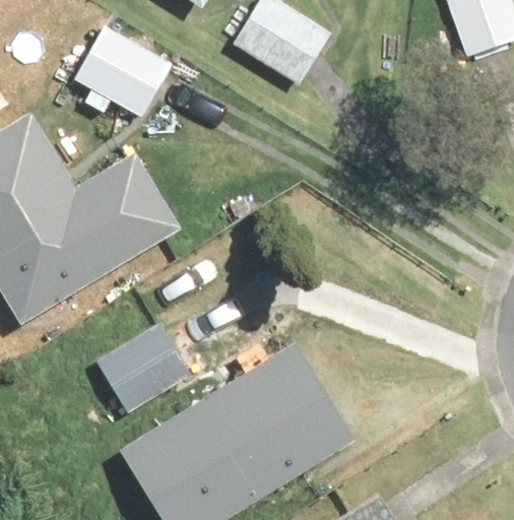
[(339,33),(283,0),(258,0),(232,46),(306,89),(339,33)]
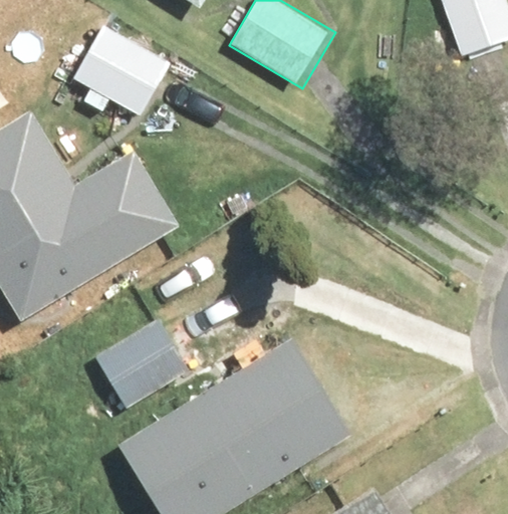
[(507,5),(506,0),(434,0),(455,54),(507,33),(507,5)]
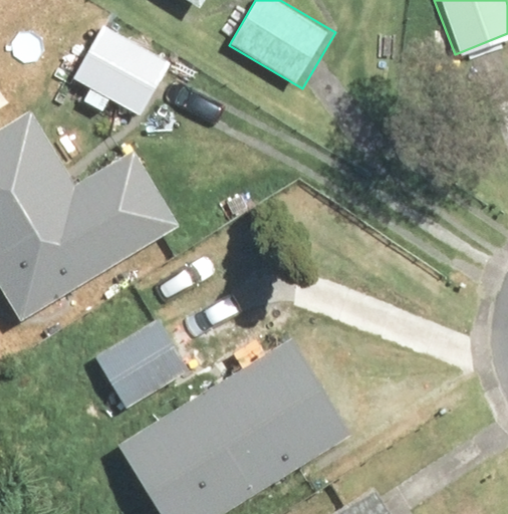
[(172,61),(101,23),(72,77),(143,115),(172,61)]
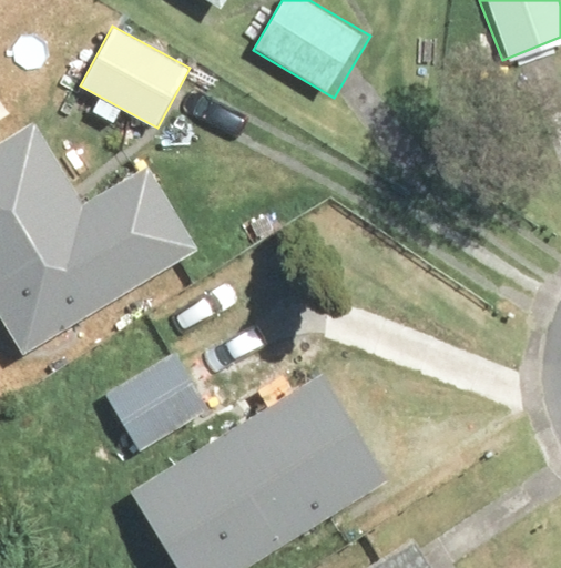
[(197,250),(149,166),(82,205),(38,129),(0,151),(0,313),(22,352),(197,250)]
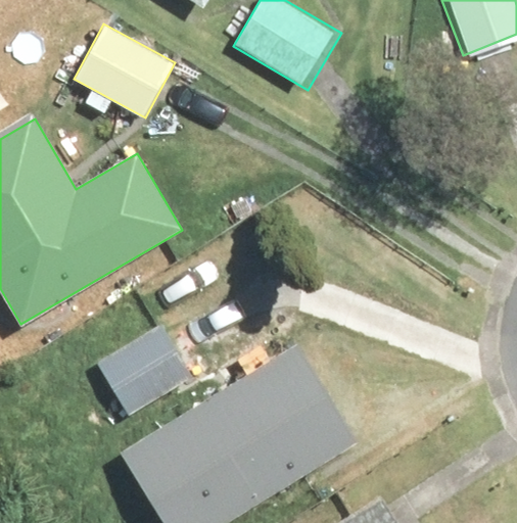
[(158,320),(94,362),(132,420),(196,379),(158,320)]
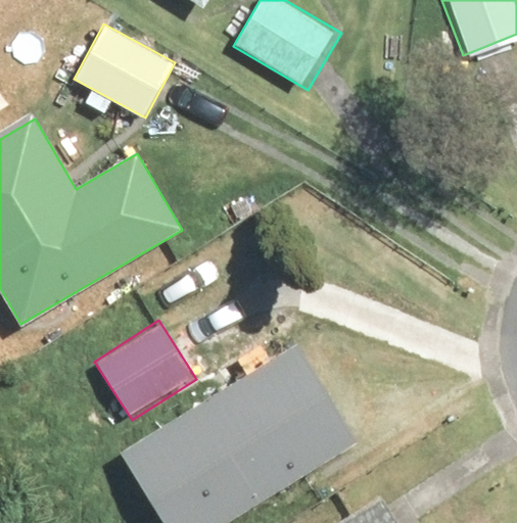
[(297,342),(125,453),(170,522),(231,522),(361,441),(297,342)]
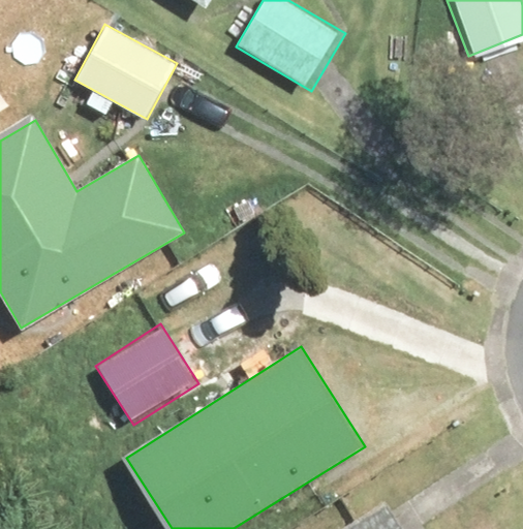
[(407,528),(391,502),(348,528),(407,528)]
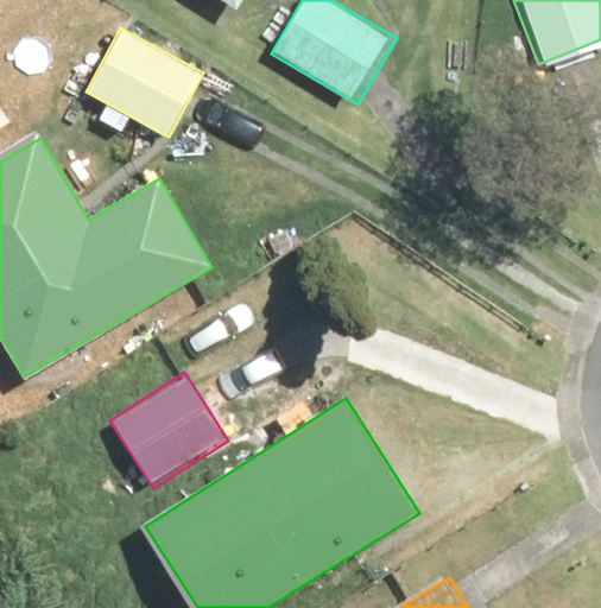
All buildings are outlined.
